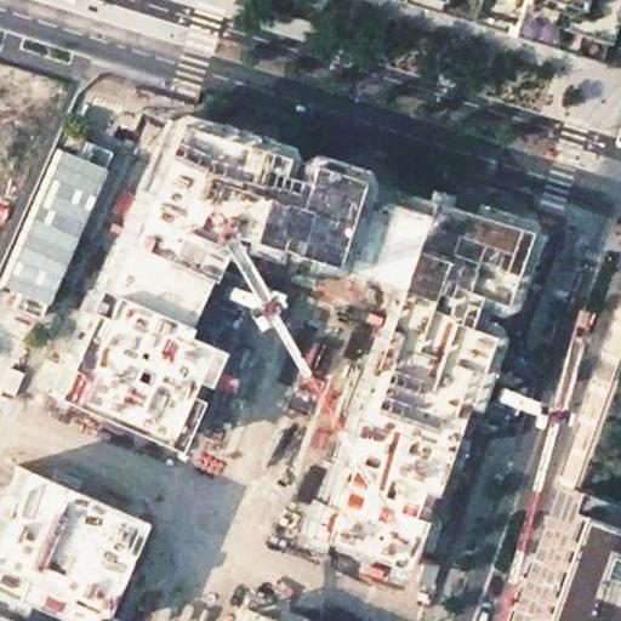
[(414,0),(579,51),(596,0),(414,0)]
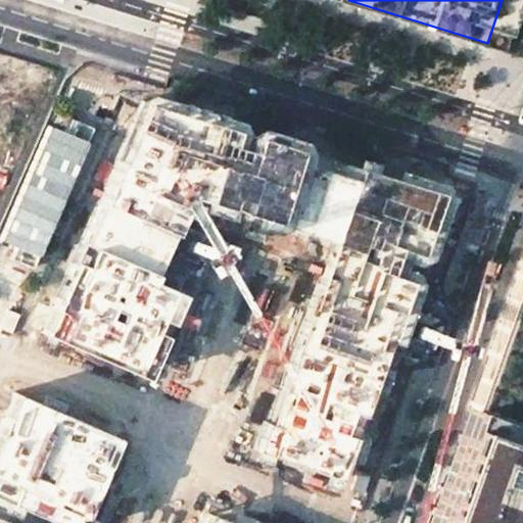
[(157,108),(54,337),(156,386),(194,299),(161,286),(196,207),(287,234),(311,158),(157,108)]
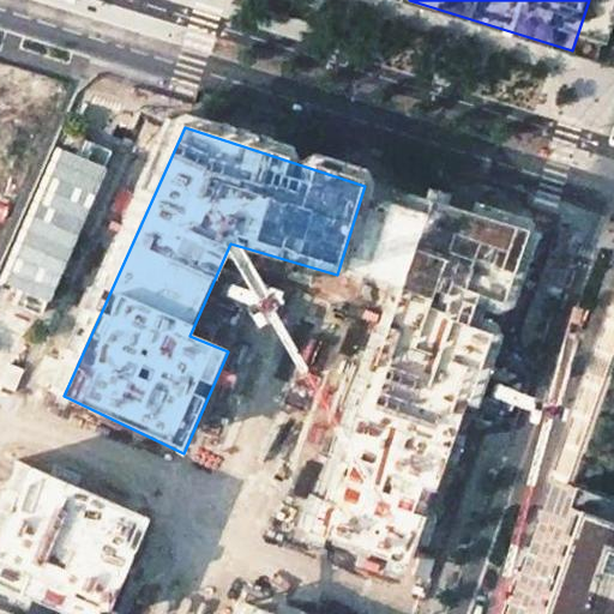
[(298,529),(407,566),(529,234),(422,204),(298,529)]
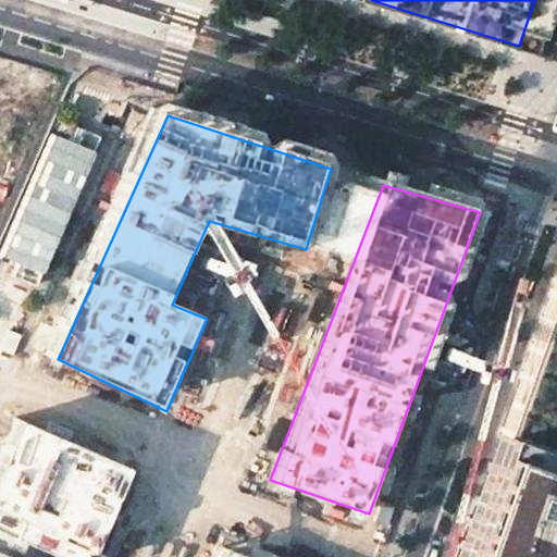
[(556,279),(503,431),(556,450),(556,279)]
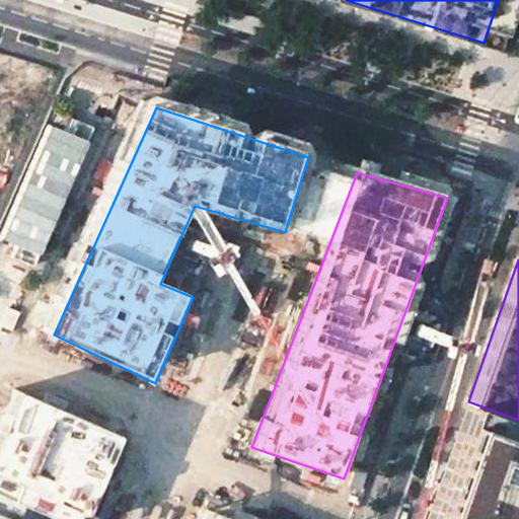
[(16,390),(0,435),(0,496),(51,518),(94,518),(129,437),(16,390)]
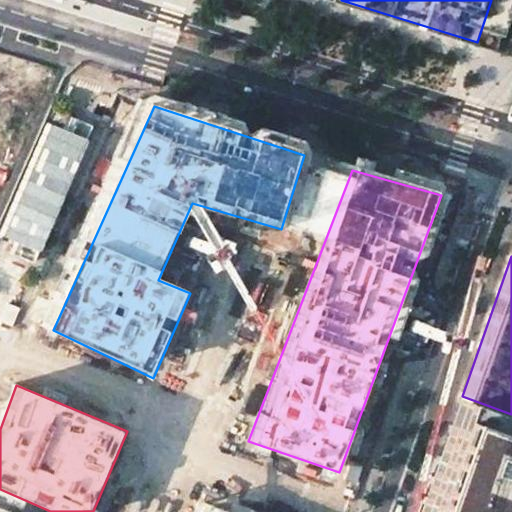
[(511,414),(462,396),(456,412),(417,511),(499,511),(511,478),(511,414)]
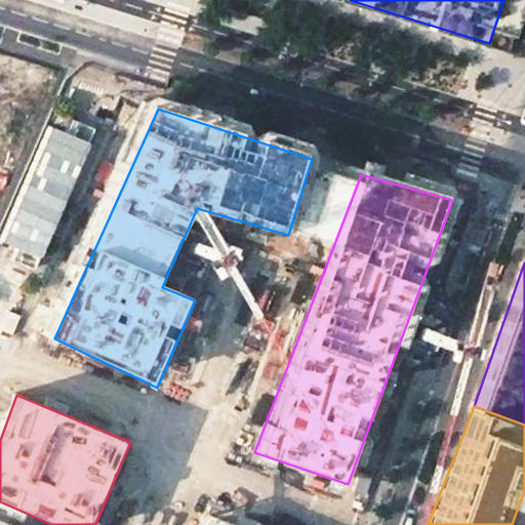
[(524,524),(524,490),(512,524),(524,524)]
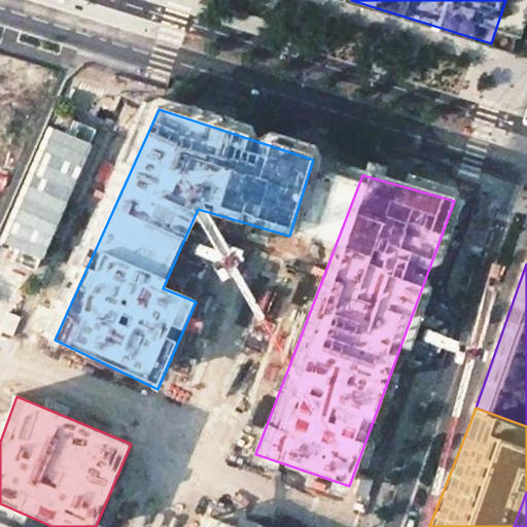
[(237,526),(203,514),(197,526),(237,526)]
